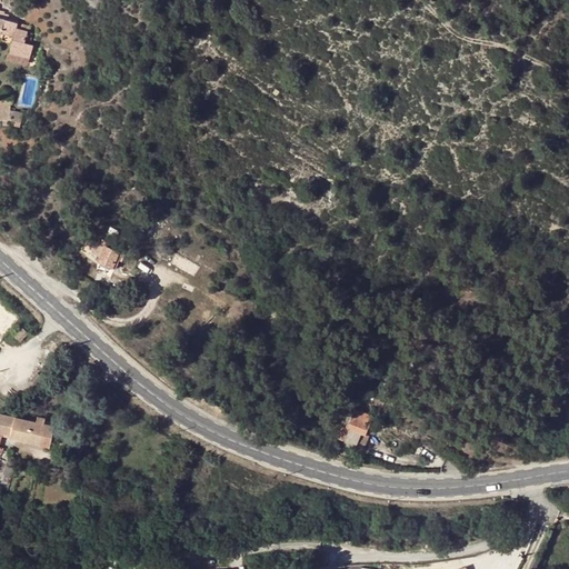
[(0,35),(1,30),(13,33),(8,51),(30,58),(32,49),(32,46),(30,45),(32,33),(30,33),(27,32),(28,29),(29,27),(8,21),(0,19),(0,35)]
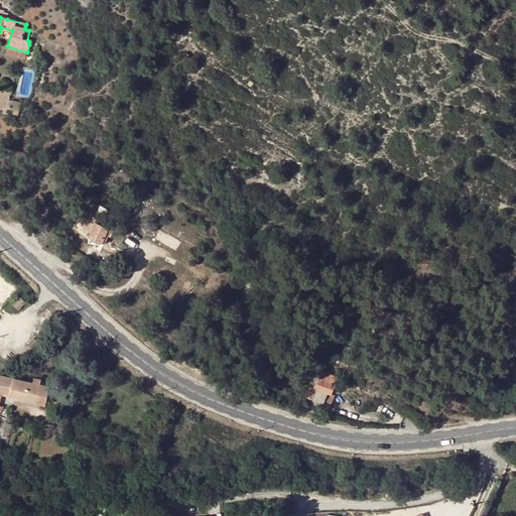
[(25,57),(27,52),(7,46),(6,51),(25,57)]
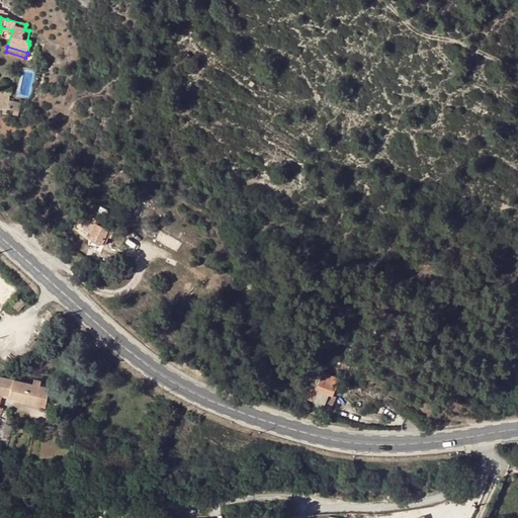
[(0,108),(14,109),(20,109),(20,102),(9,102),(9,91),(0,90),(0,108)]
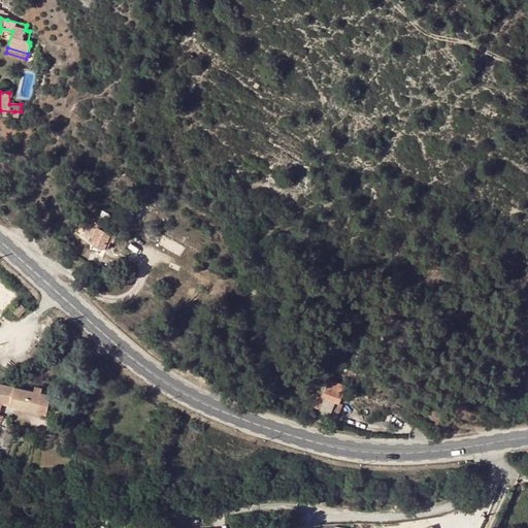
[(111,222),(114,216),(103,210),(100,216),(111,222)]
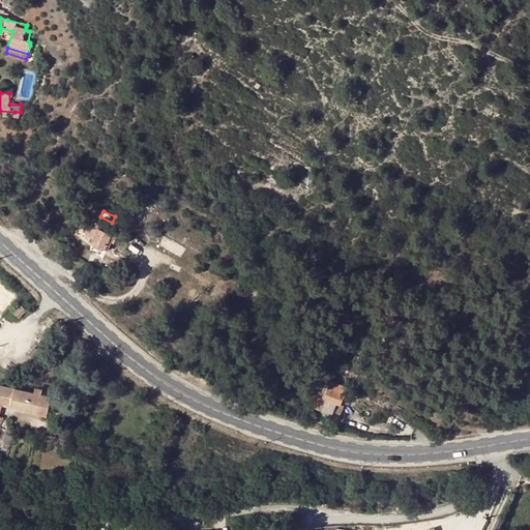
[(114,242),(116,237),(98,229),(98,230),(84,224),(80,233),(94,239),(92,243),(108,249),(111,241),(114,242)]
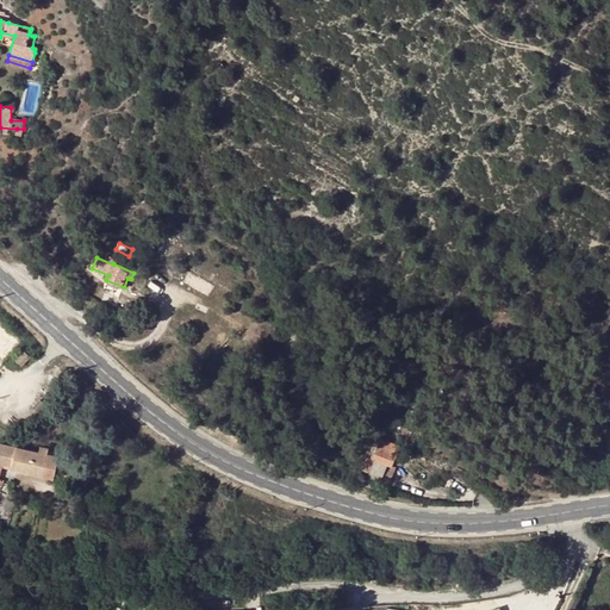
[(22,367),(30,358),(25,352),(16,361),(22,367)]
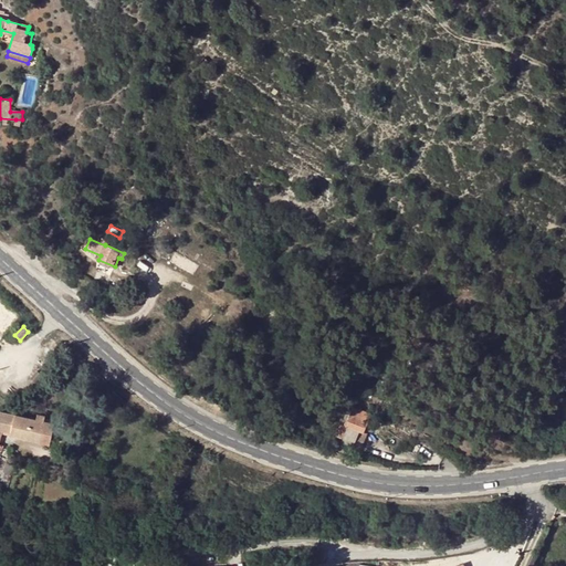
[(42,376),(37,371),(30,379),(35,384),(42,376)]
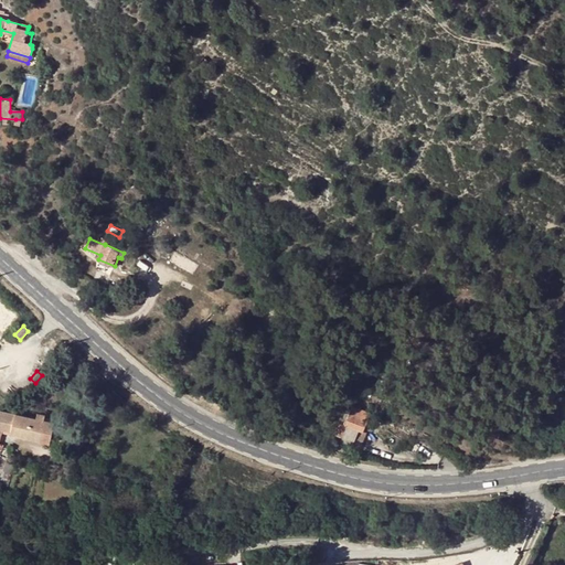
[(347,408),(337,435),(342,437),(340,441),(352,446),(352,445),(359,429),(362,430),(369,413),(352,406),(351,409),(347,408)]
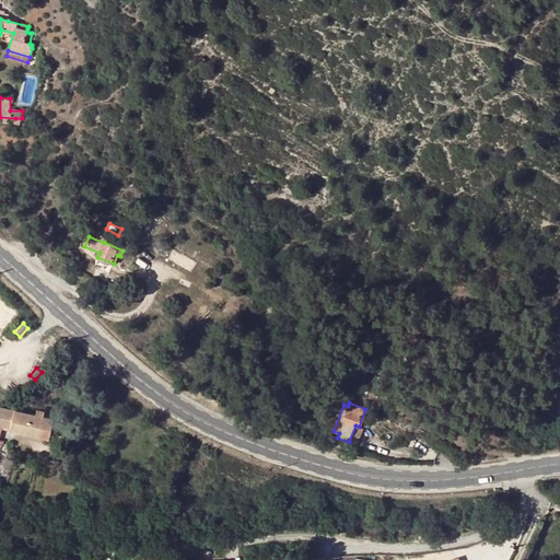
[(0,426),(2,427),(10,428),(11,424),(14,410),(0,407),(0,409),(0,426)]
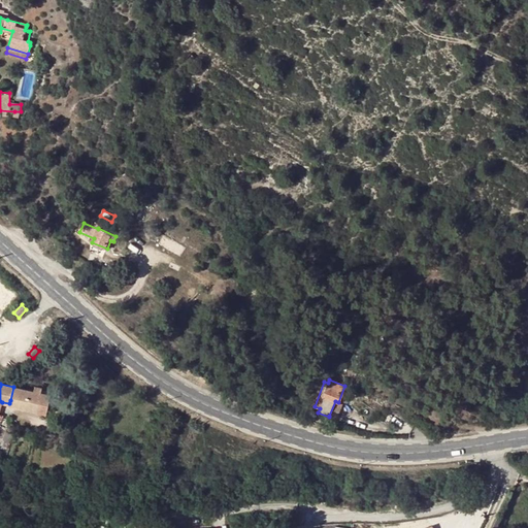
[(13,387),(10,400),(26,404),(25,409),(36,411),(36,406),(47,409),(51,395),(41,393),(42,388),(39,388),(38,392),(33,391),(13,387)]
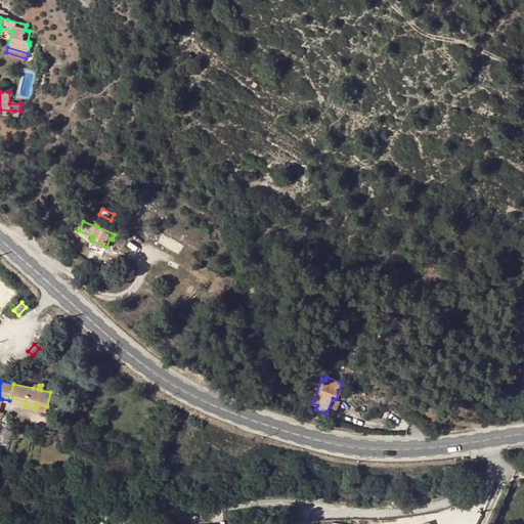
[(26,401),(10,397),(9,400),(9,402),(25,406),(26,401)]
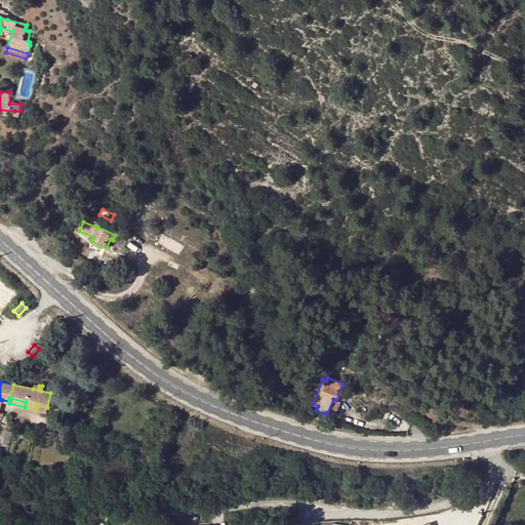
[(334,416),(339,401),(336,400),(333,399),(327,413),(334,416)]
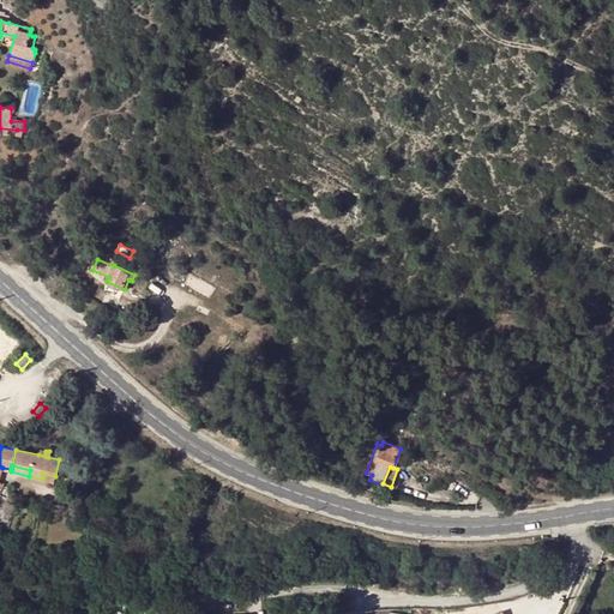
[(1,497),(6,498),(10,499),(13,486),(4,483),(1,497)]
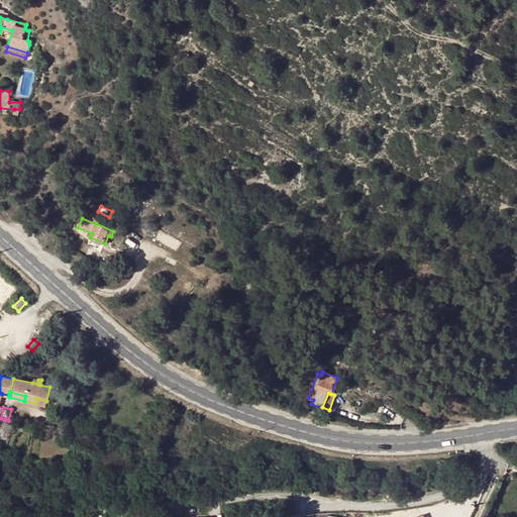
[(12,421),(8,420),(5,419),(1,436),(8,438),(12,421)]
